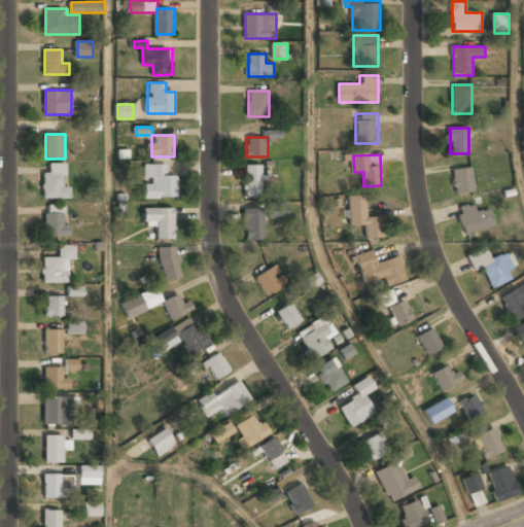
[(44,172),(44,199),(68,199),(68,164),(49,164),(49,172),(44,172)]
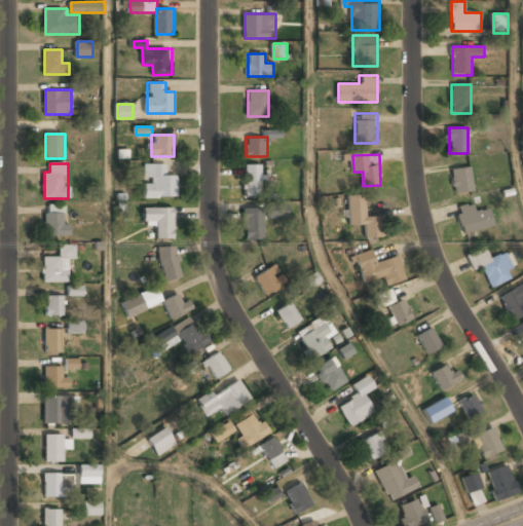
[(146,164),(146,198),(178,198),(178,175),(166,175),(166,164),(146,164)]
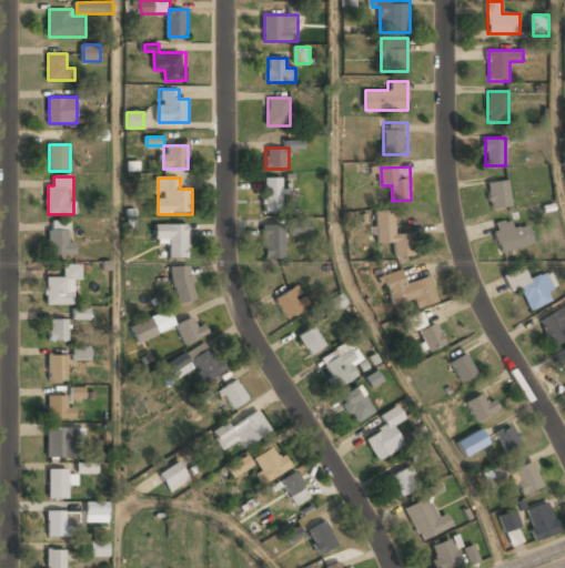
[(283,179),(265,179),(265,211),(283,211),(283,179)]
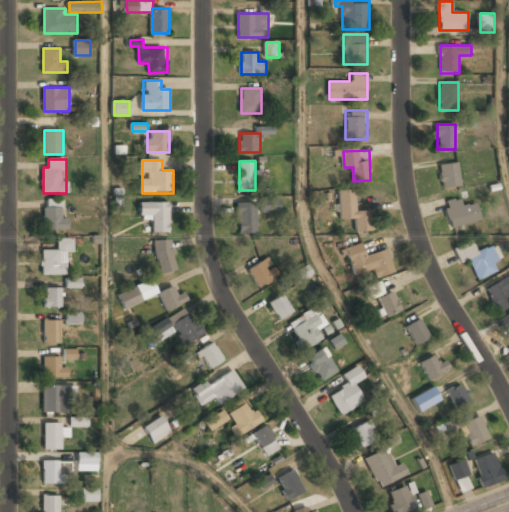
[(459,162),(440,163),(442,186),(461,185),(459,162)]
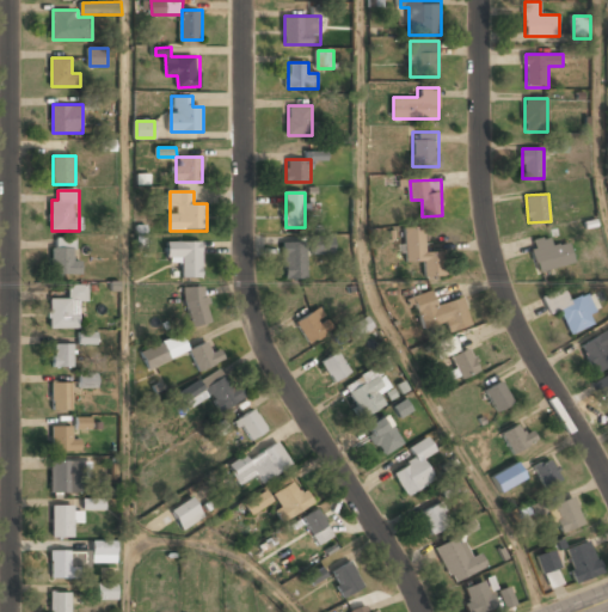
[(407,262),(425,262),(425,277),(446,276),(444,251),(425,252),(424,226),(406,227),(407,262)]
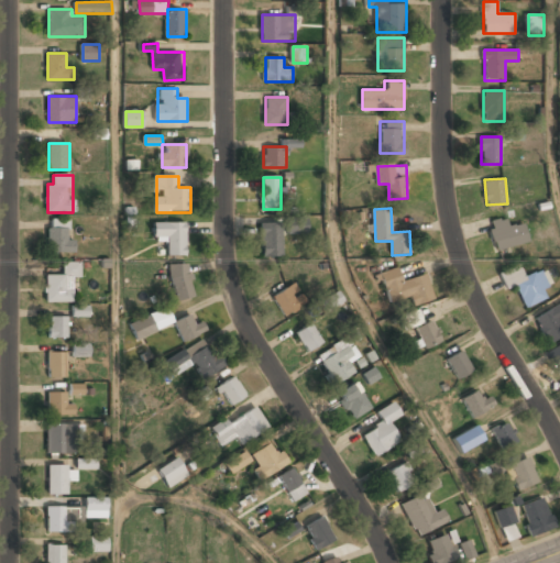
[(512,225),(508,216),(489,221),(497,250),(530,241),(525,221),(512,225)]
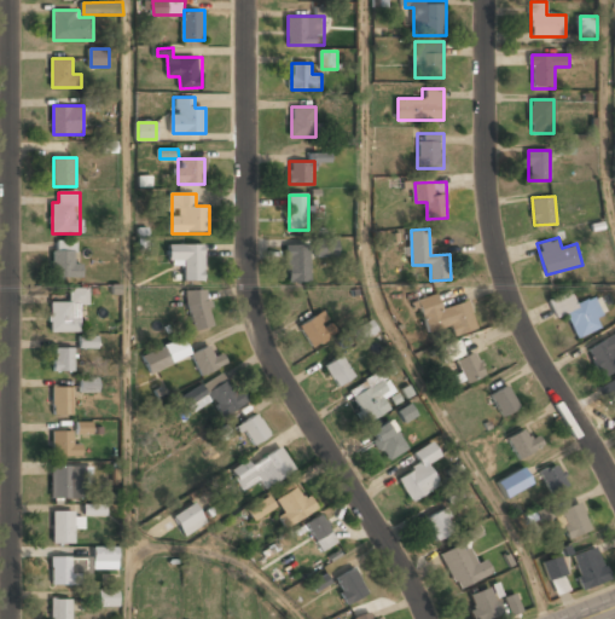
[(80,242),(53,242),(53,278),(80,278),(80,242)]
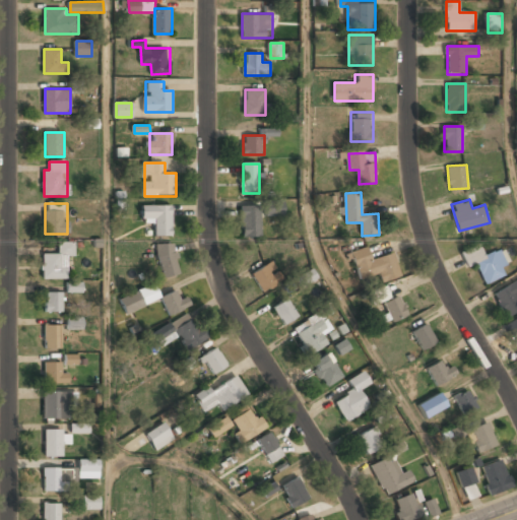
[(173,237),(173,205),(143,206),(143,222),(155,222),(155,237),(173,237)]
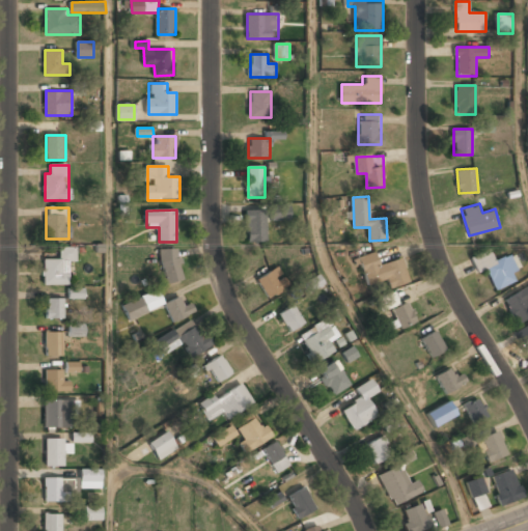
[(247,211),(247,243),(267,243),(267,211),(247,211)]
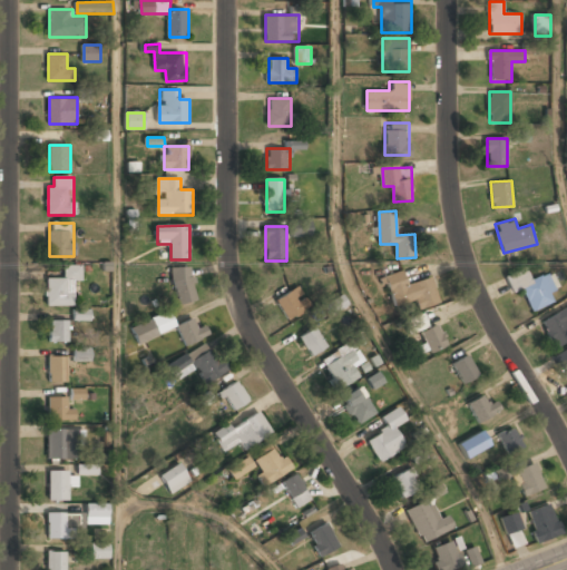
[(82,281),(82,266),(65,266),(65,278),(48,278),(48,306),(75,306),(75,281),(82,281)]
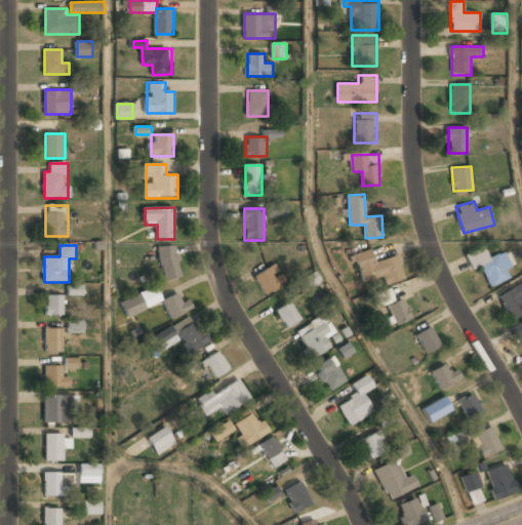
[(158,248),(165,281),(182,278),(175,245),(158,248)]
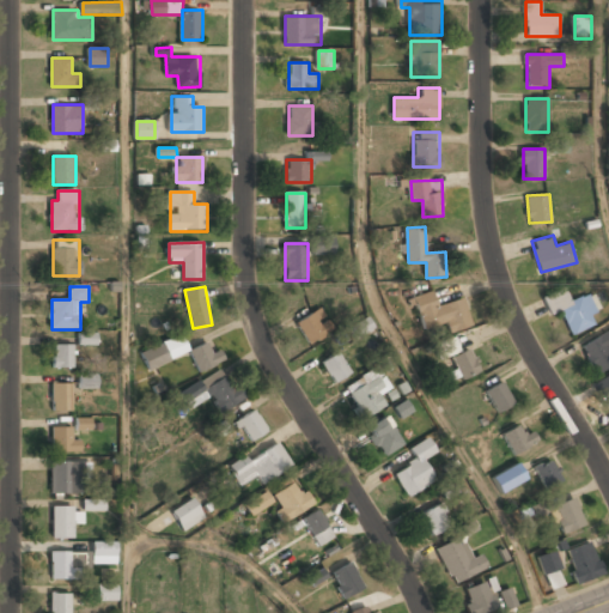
[(544,296),(552,314),(562,309),(573,333),(596,323),(591,313),(597,311),(590,293),(571,301),(565,287),(544,296)]
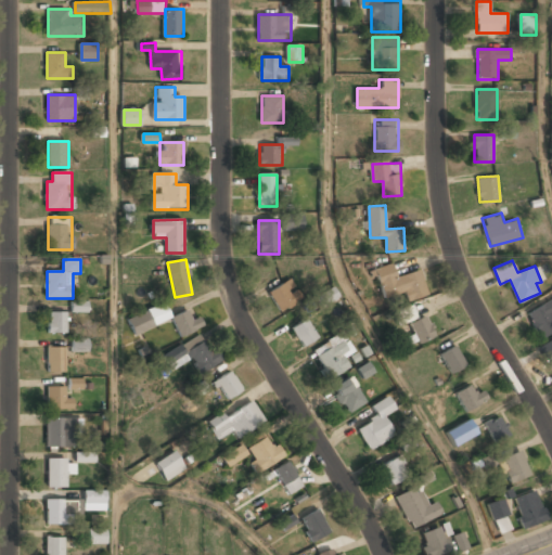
[(429,296),(422,271),(398,278),(394,263),(376,269),(384,298),(406,292),(409,301),(429,296)]
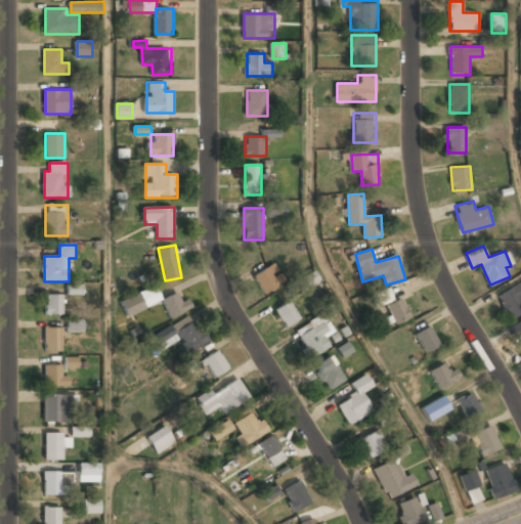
[(255,275),(266,296),(287,285),(275,264),(255,275)]
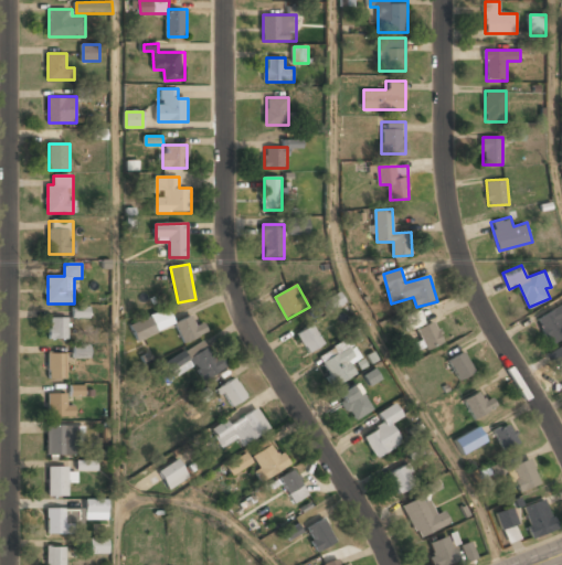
[(348,302),(341,291),(322,305),(329,315),(348,302)]
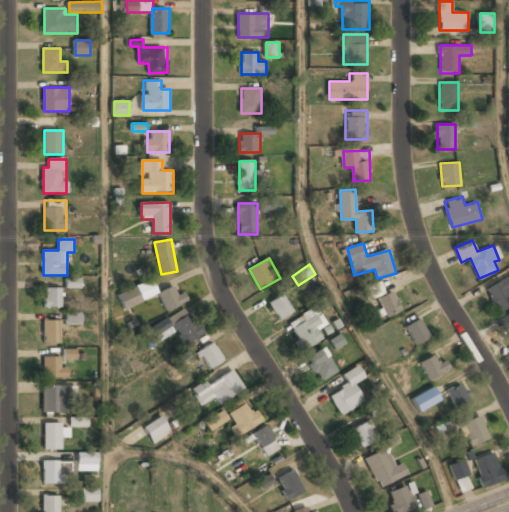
[(83,278),(68,277),(67,287),(82,288),(83,278)]
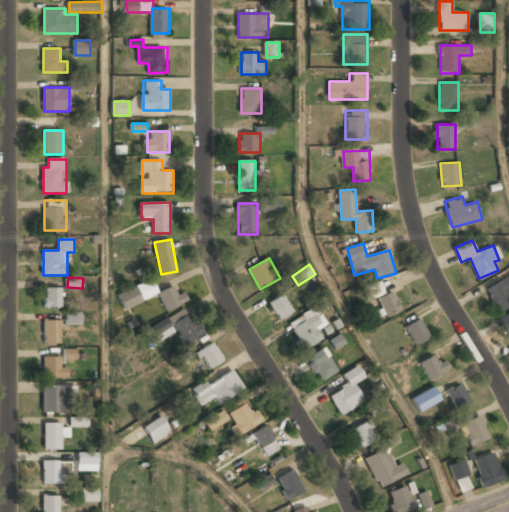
[(508,277),(488,287),(500,313),(508,309),(508,291),(507,288),(508,287),(508,277)]
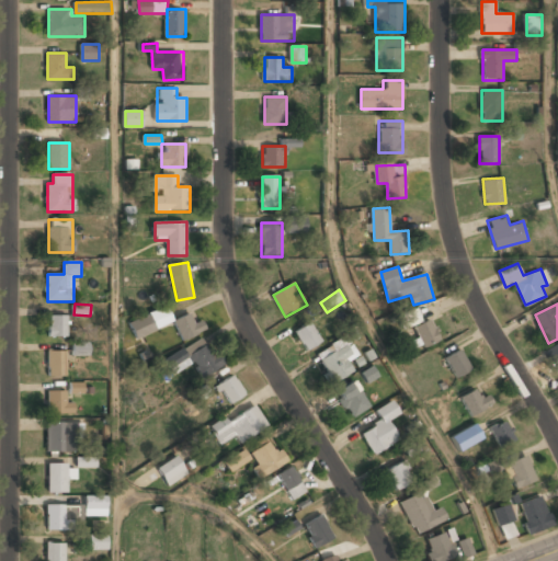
[(131,322),(137,338),(177,323),(183,340),(203,332),(195,312),(173,321),(169,308),(131,322)]
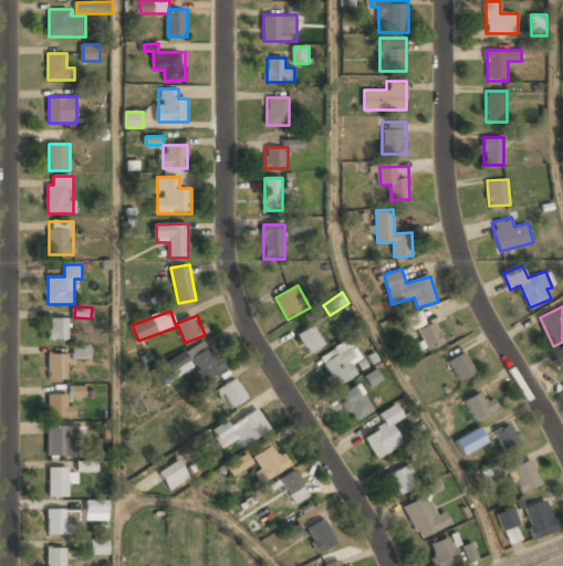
[(409,331),(414,327),(426,352),(446,342),(436,321),(426,325),(419,313),(404,321),(409,331)]
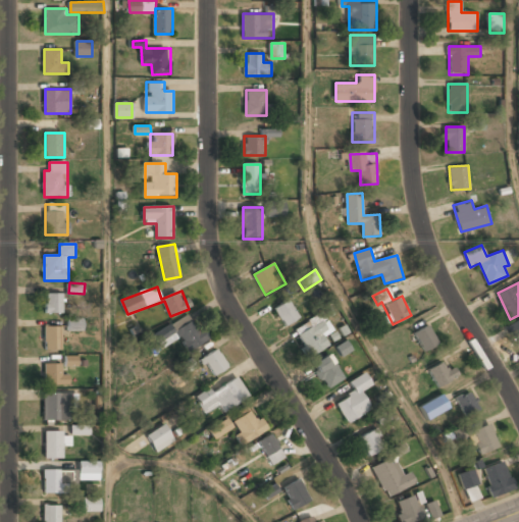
[(64,294),(47,294),(47,314),(64,314),(64,294)]
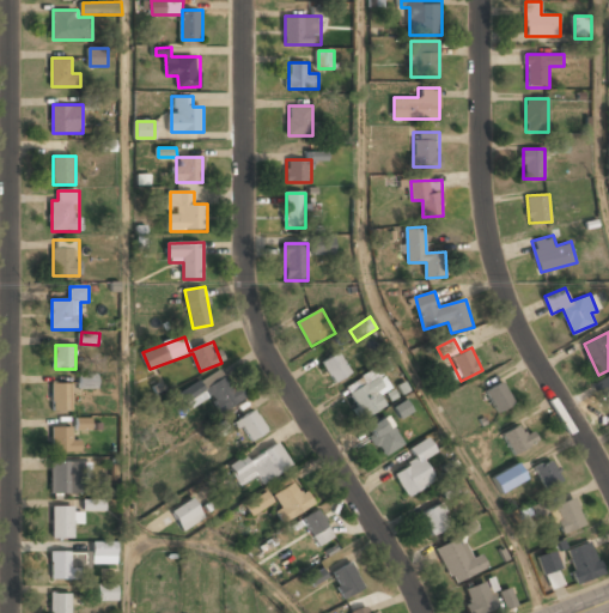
[(335,383),(352,372),(340,353),(323,363),(335,383)]
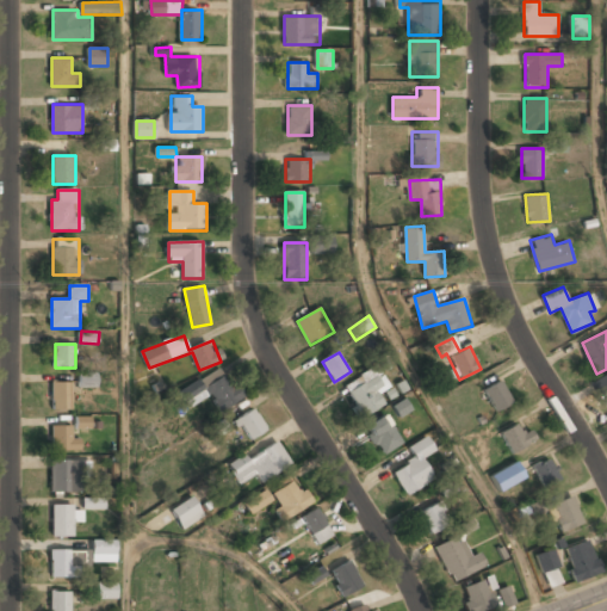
[(191,408),(212,396),(220,411),(243,399),(225,368),(183,390),(191,408)]
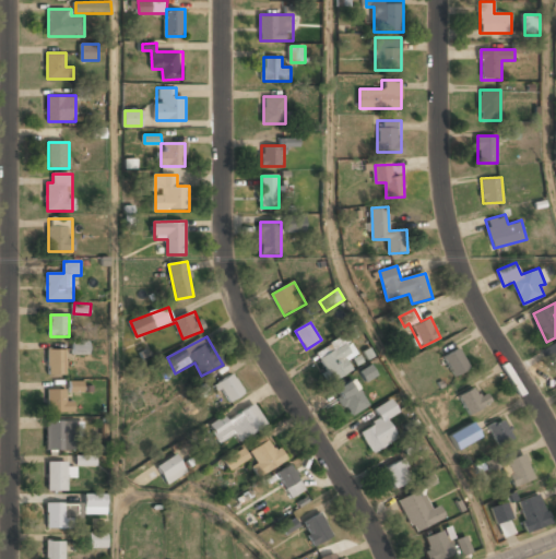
[(355,356),(347,339),(317,351),(329,381),(353,372),(347,358),(355,356)]
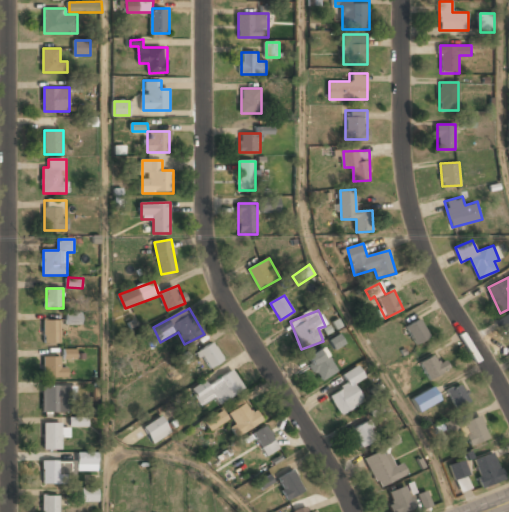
[(68,324),(83,324),(84,313),(68,312),(68,324)]
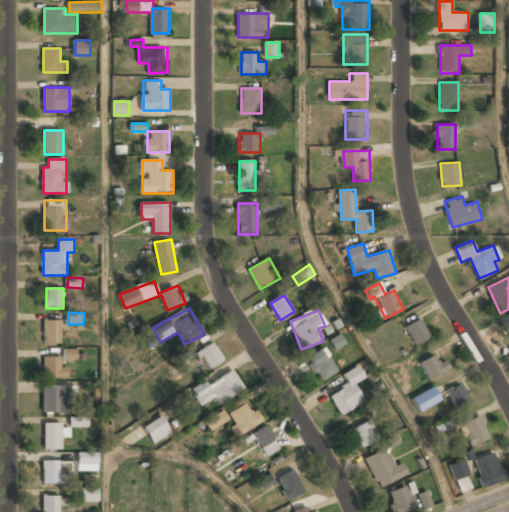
[(407,326),(417,344),(431,336),(421,318),(407,326)]
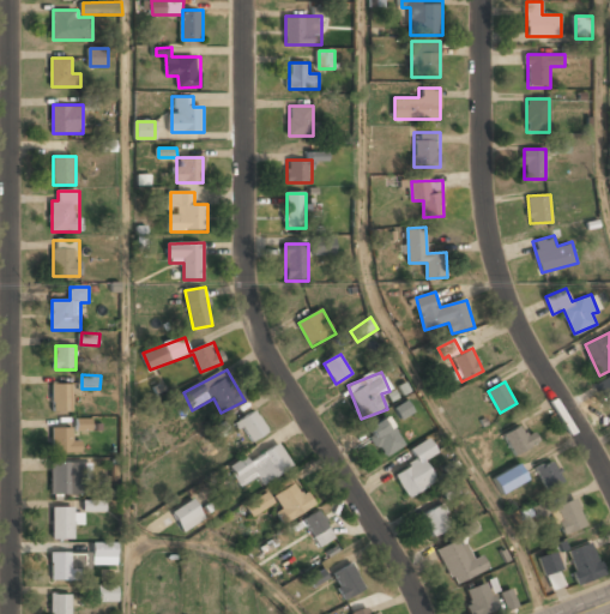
[(73,411),(73,384),(53,384),(53,411),(73,411)]
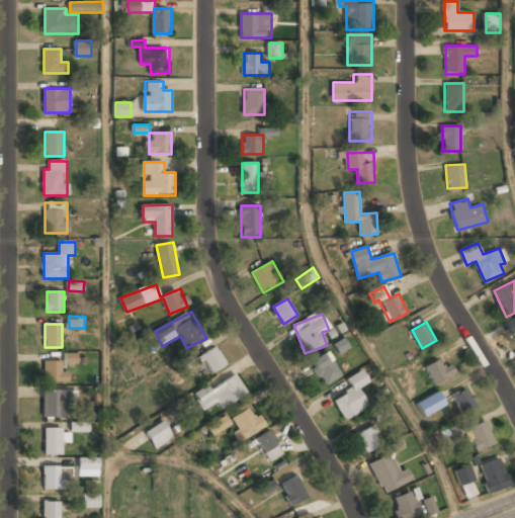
[(201,355),(211,374),(228,365),(218,347),(201,355)]
